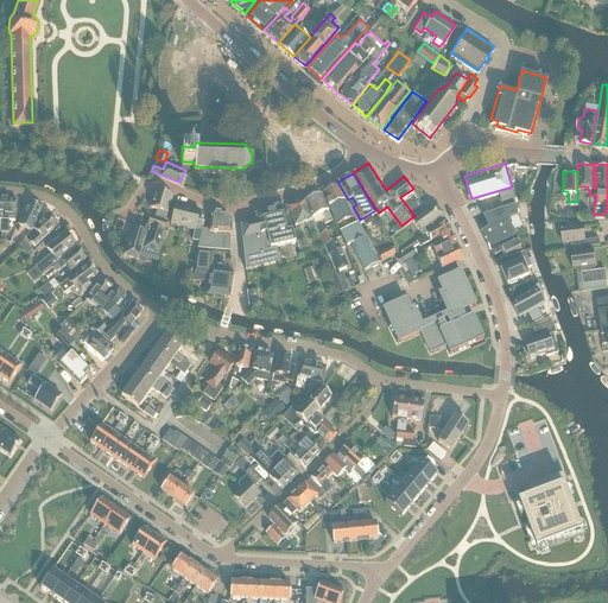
[(344,197),(337,182),(322,189),(337,221),(354,213),(346,197),(344,197)]
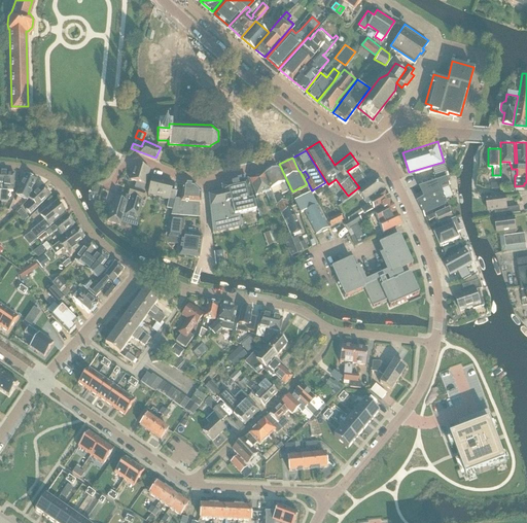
[(138,179),(145,181),(149,167),(135,162),(130,177),(138,179)]
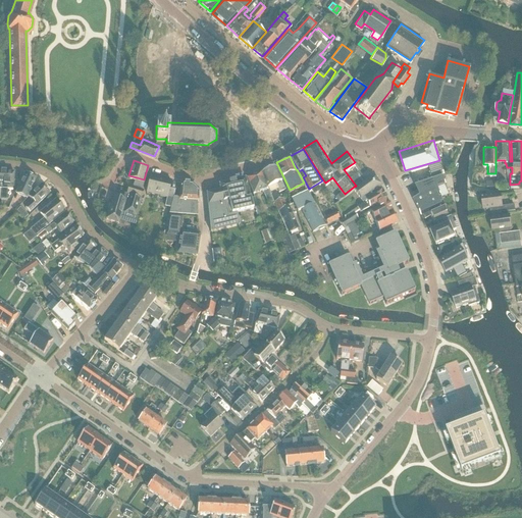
[(284,187),(274,163),(261,169),(267,185),(275,180),(278,189),(284,187)]
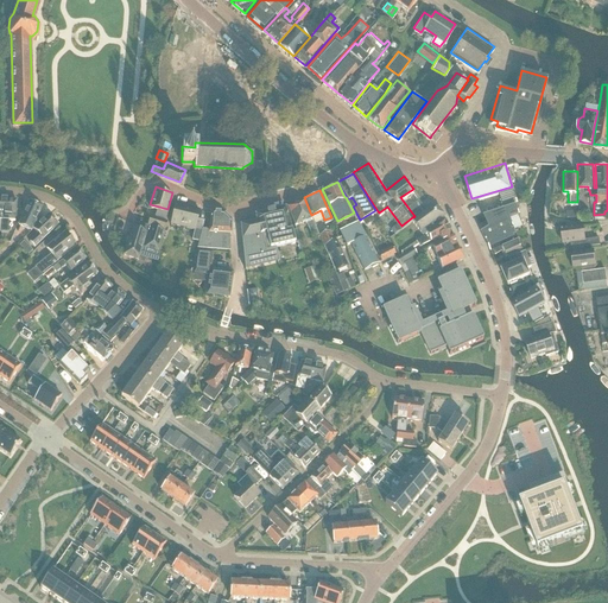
[(4,196),(0,228),(1,228),(0,235),(7,235),(8,216),(14,217),(17,197),(4,196)]
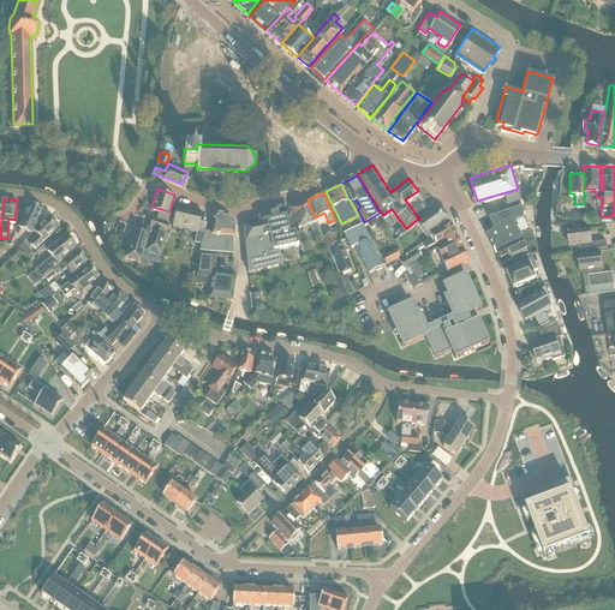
[(42,221),(41,220),(36,219),(42,205),(29,199),(18,223),(31,229),(33,227),(34,228),(42,221)]
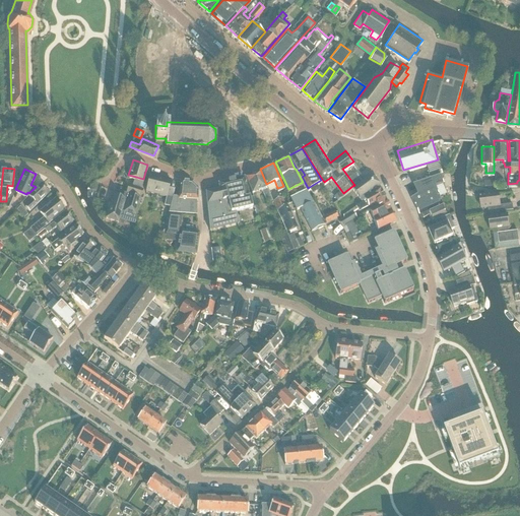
[(272,197),(260,169),(246,175),(252,190),(260,186),(261,188),(262,188),(267,199),(272,197)]
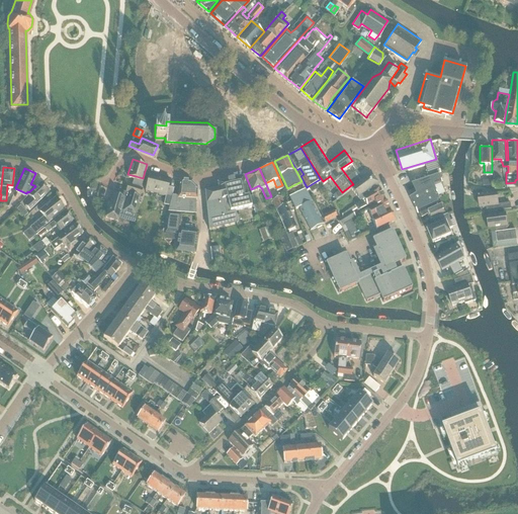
[(353,184),(363,176),(357,169),(347,176),(353,184)]
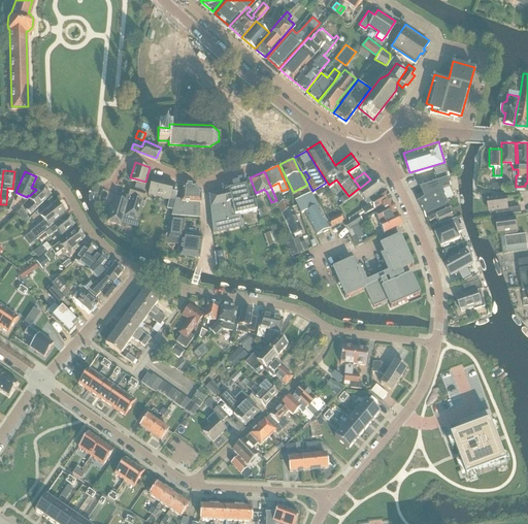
[(172,206),(175,195),(176,188),(171,187),(173,179),(153,174),(147,192),(169,197),(167,205),(172,206)]
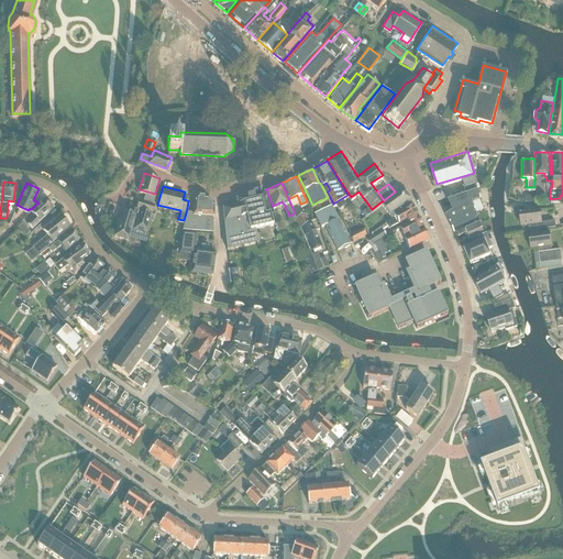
[(454,229),(479,218),(474,207),(475,207),(472,198),(479,195),(477,186),(448,196),(453,207),(445,211),(449,219),(454,229)]
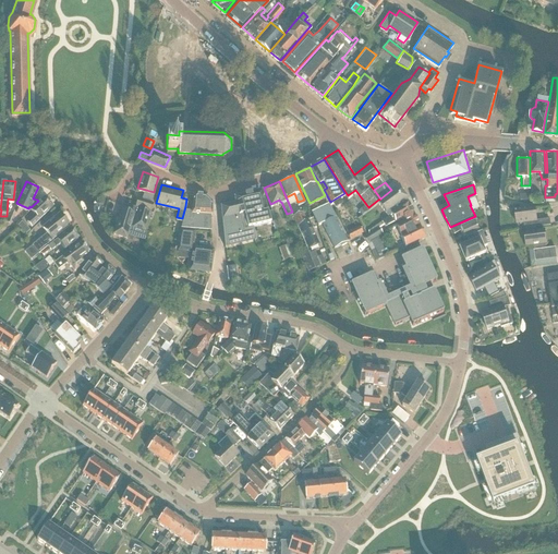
[(388,214),(409,199),(405,195),(407,194),(401,187),(397,187),(391,190),(380,199),(378,200),(388,214)]
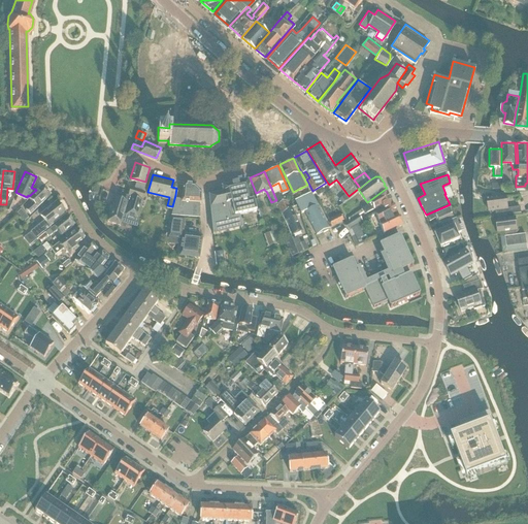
[(253,198),(248,177),(237,179),(232,181),(232,182),(222,184),(223,189),(208,193),(213,231),(242,224),(238,211),(261,206),(257,197),(253,198)]
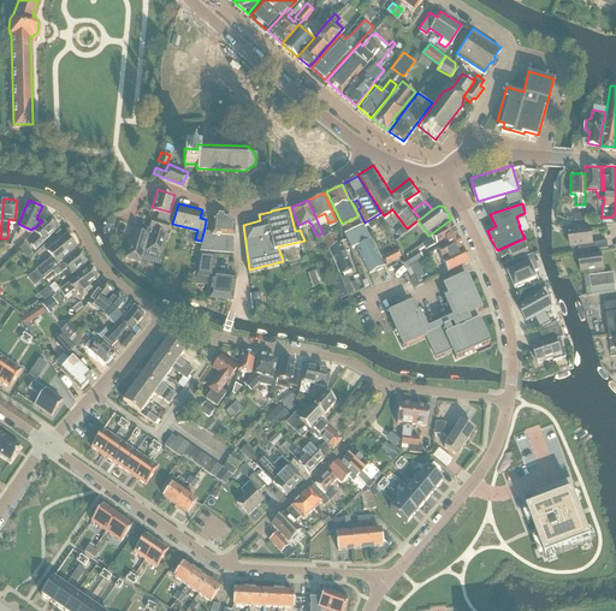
[(167,220),(170,212),(161,209),(159,218),(152,215),(149,225),(166,230),(169,221),(167,220)]
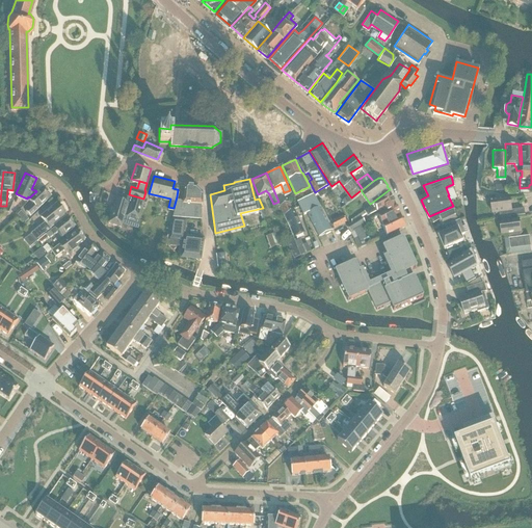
[(177,196),(174,208),(171,214),(201,216),(201,202),(202,202),(202,190),(196,184),(184,183),(183,198),(177,196)]
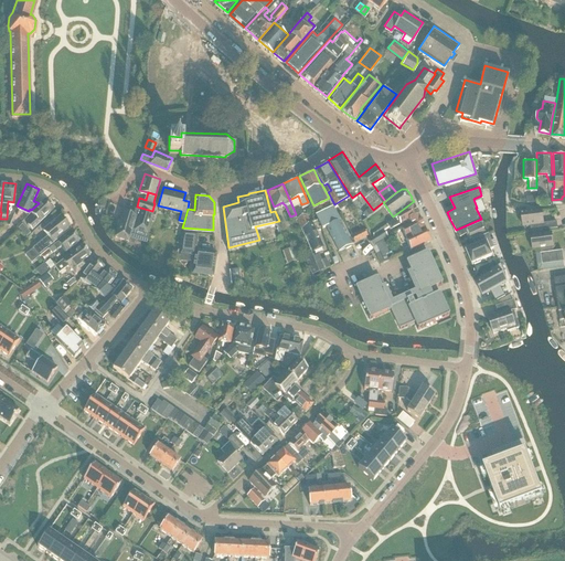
[(32,225),(40,219),(54,205),(45,196),(38,202),(39,203),(31,210),(35,214),(28,221),(32,225)]
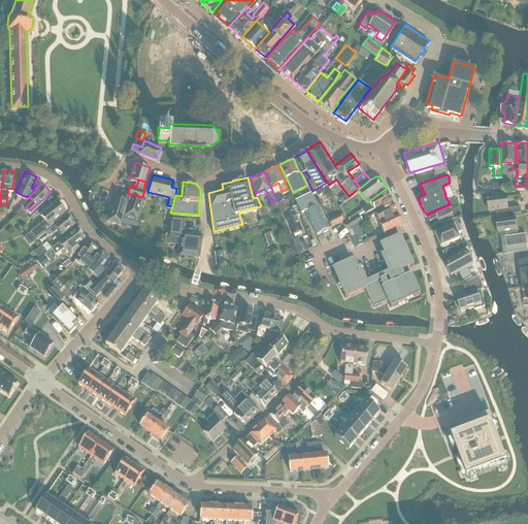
[(383,204),(392,199),(387,188),(367,202),(361,206),(365,211),(373,205),(373,206),(381,202),(382,206),(383,205),(383,204)]
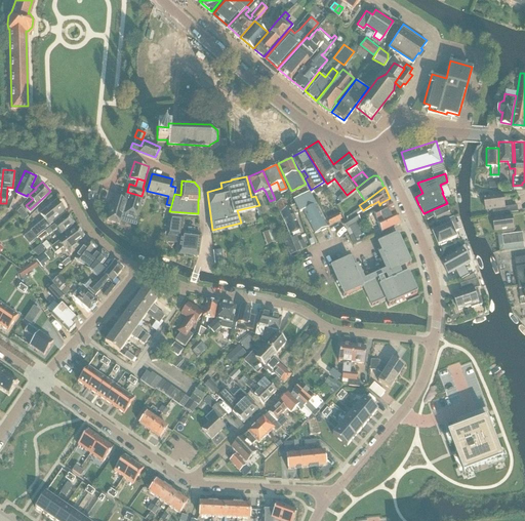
[(315,231),(327,225),(320,211),(309,189),(293,197),(299,208),(303,207),(315,231)]
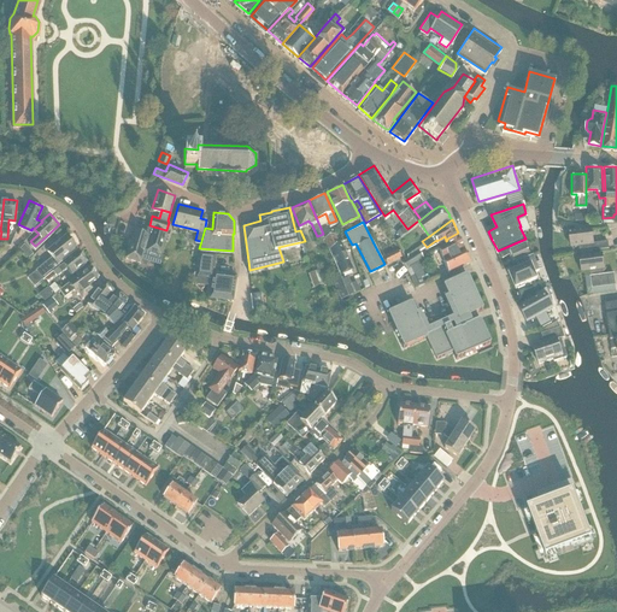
[(593,247),(593,241),(592,227),(570,229),(571,243),(580,242),(581,249),(593,247)]
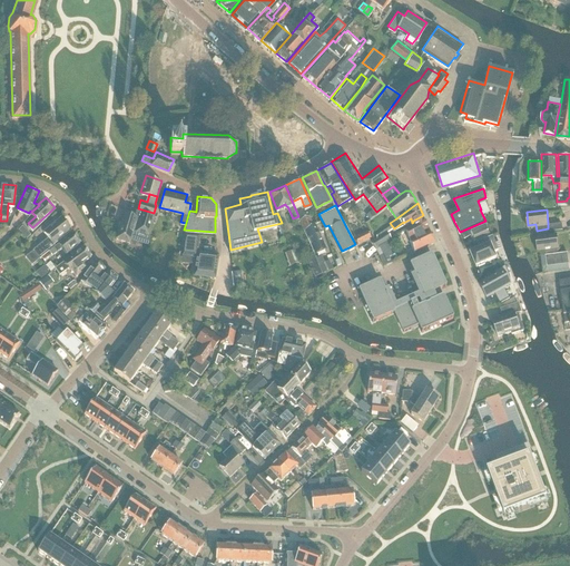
[(148,233),(154,214),(141,211),(138,218),(136,217),(137,215),(124,211),(116,236),(129,241),(134,224),(137,225),(135,228),(148,233)]
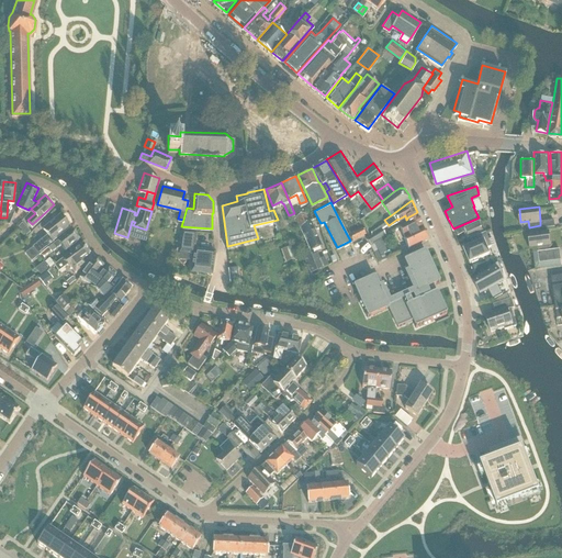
[(308,220),(307,219),(304,210),(294,214),(301,231),(302,231),(300,224),(308,220)]
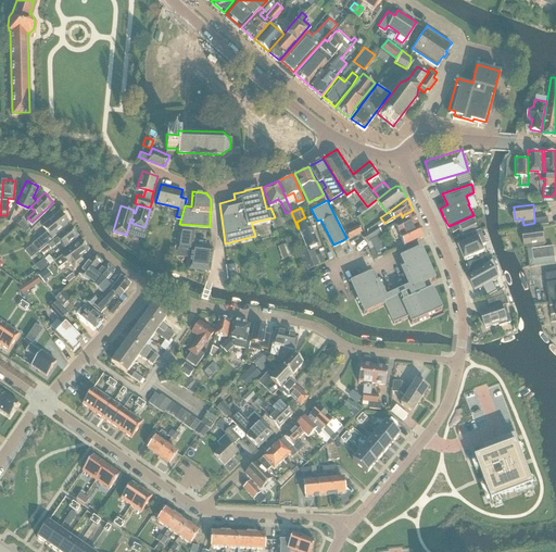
[(52,235),(68,222),(59,210),(42,224),(48,230),(42,235),(41,234),(33,240),(39,249),(53,237),(52,235)]
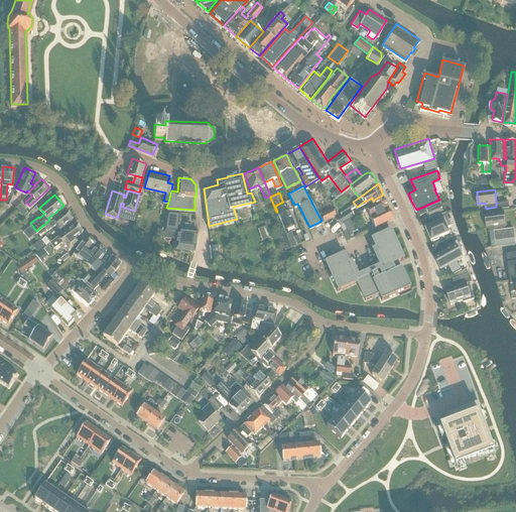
[(374,201),(373,202),(366,205),(371,214),(388,206),(383,195),(374,200),(374,201)]
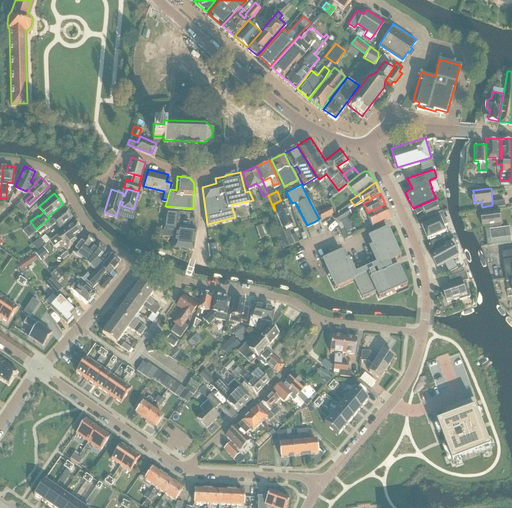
[(275,210),(274,210),(281,225),(287,223),(292,220),(282,198),(280,199),(281,200),(273,204),(275,210)]
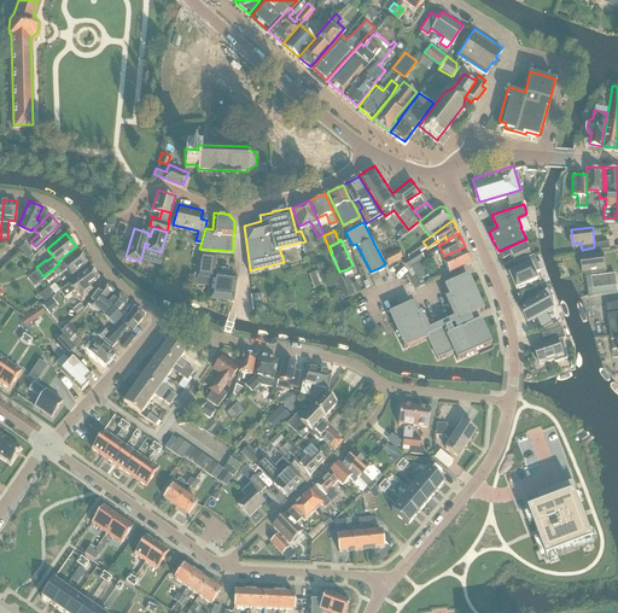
[(529,254),(528,251),(530,250),(525,240),(501,251),(503,255),(511,251),(513,256),(517,256),(518,258),(529,254)]
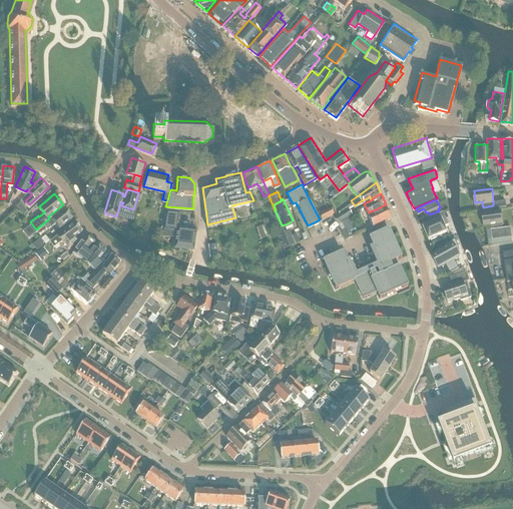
[(321,207),(323,213),(335,209),(333,203),(321,207)]
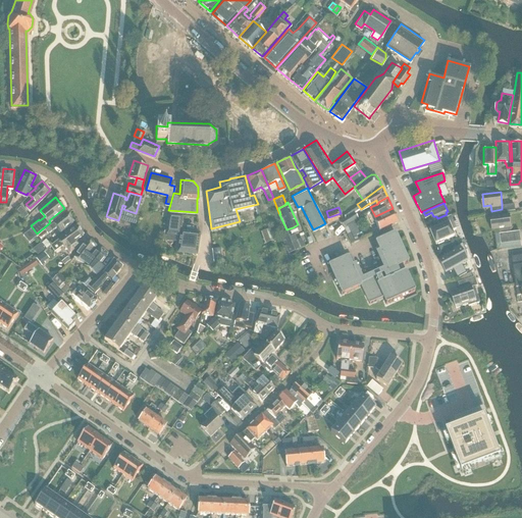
[(379,227),(398,219),(393,209),(375,217),(376,217),(375,218),(379,227)]
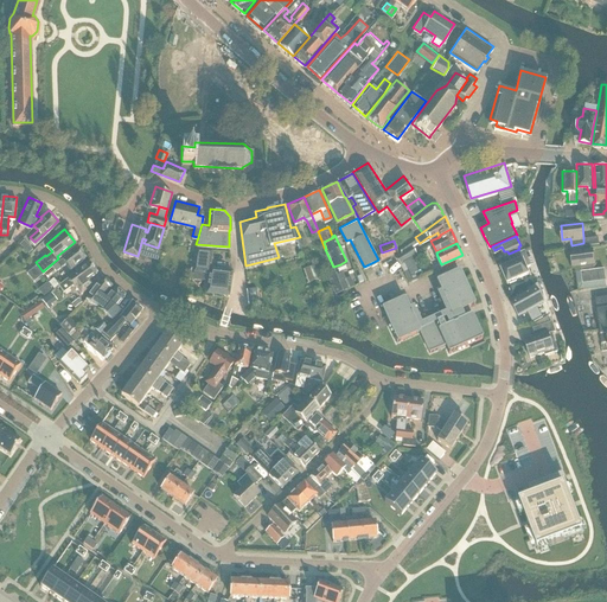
[(52,264),(56,269),(65,261),(70,267),(85,255),(77,244),(52,264)]
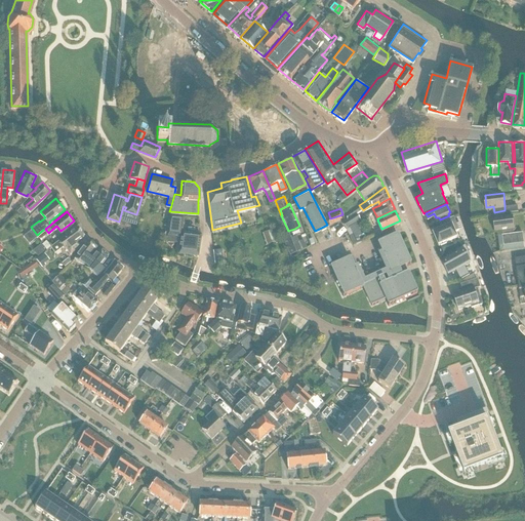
[(198,253),(201,232),(182,230),(184,212),(169,211),(167,222),(166,234),(180,236),(178,251),(198,253)]
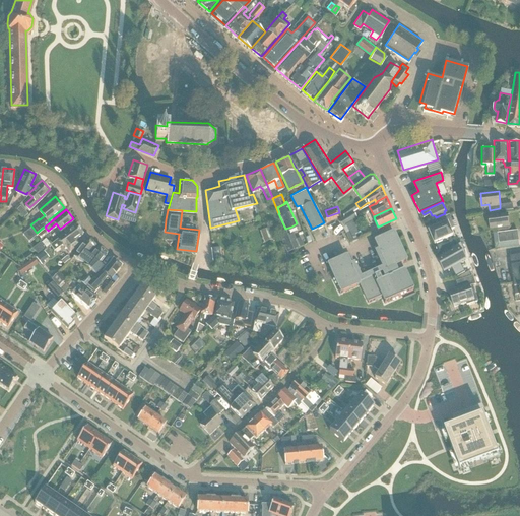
[(345,221),(356,214),(353,209),(338,218),(342,223),(345,221)]
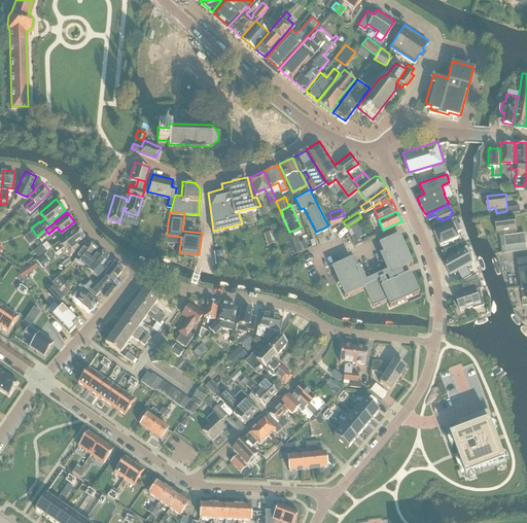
[(441,243),(459,235),(457,230),(461,228),(456,214),(441,220),(444,227),(434,231),(441,243)]
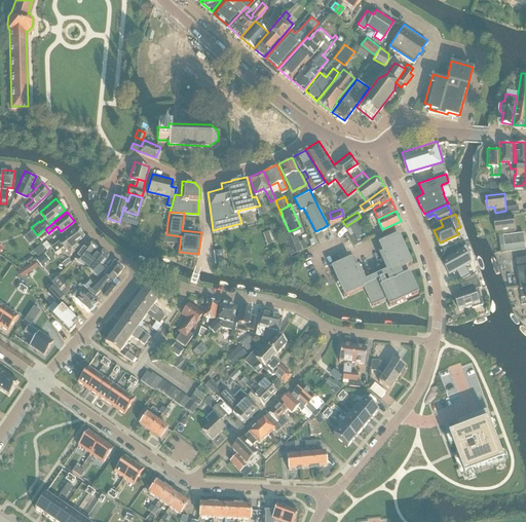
[(515,231),(514,226),(515,226),(513,214),(506,215),(495,216),(494,216),(496,228),(502,228),(503,232),(499,233),(501,250),(525,246),(524,230),(515,231)]
